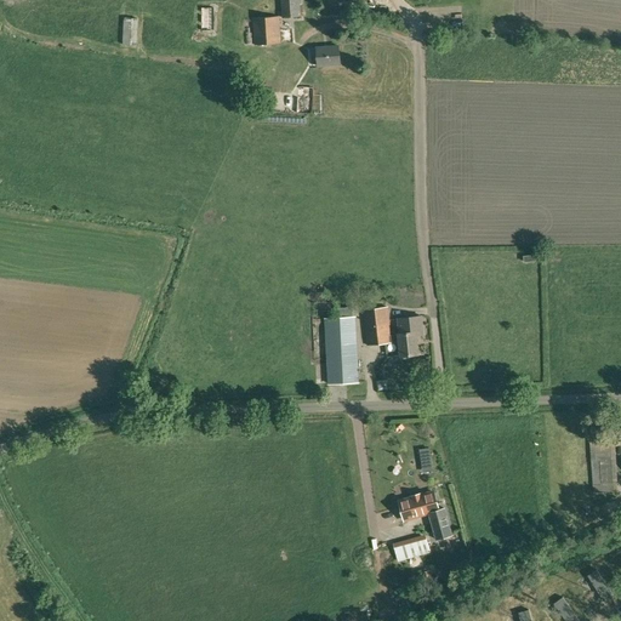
[(300,16),(298,0),(280,0),(283,17),(300,16)]
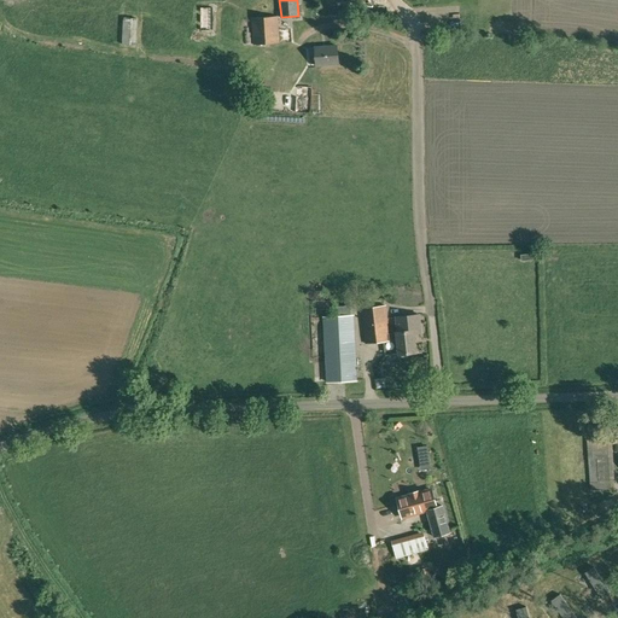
[(279,42),(277,16),(251,18),(254,45),(279,42)]
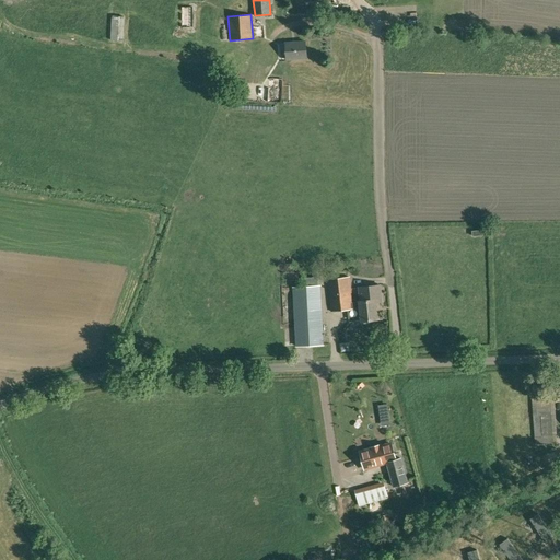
[(124,16),(113,16),(112,41),(123,41),(124,16)]
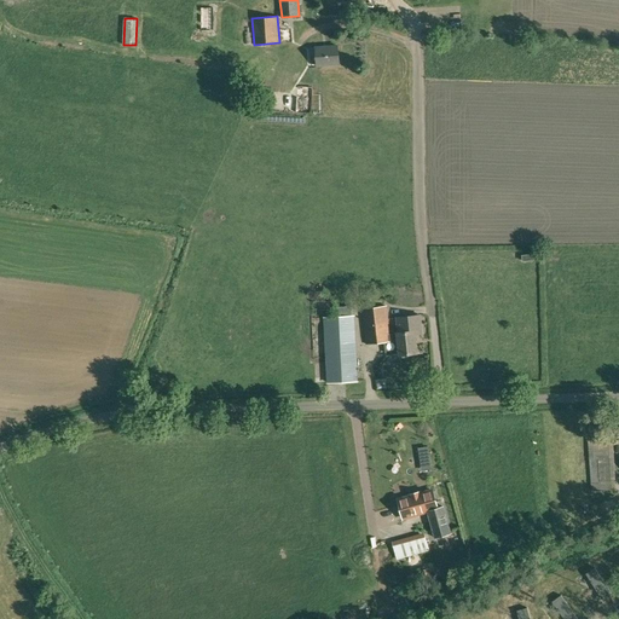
[(317,65),(339,64),(337,46),(316,47),(317,65)]
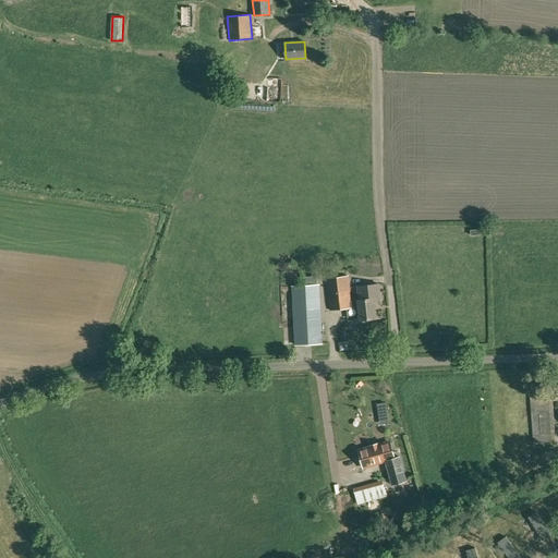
[(280,102),(281,79),(268,77),(267,84),(267,86),(273,86),(271,101),(276,101),(280,102)]
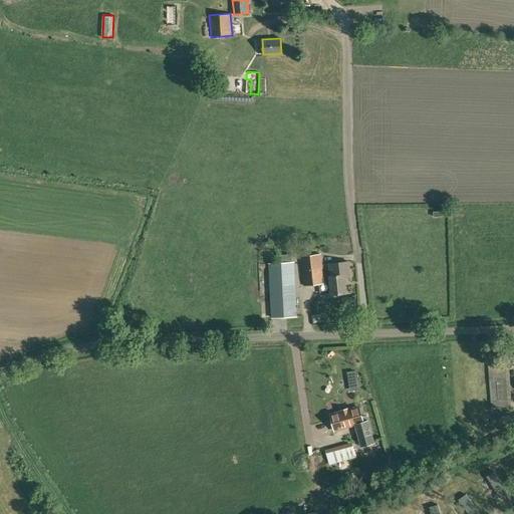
[(323,282),(323,277),(320,254),(300,256),(303,285),(323,283),(323,282)]
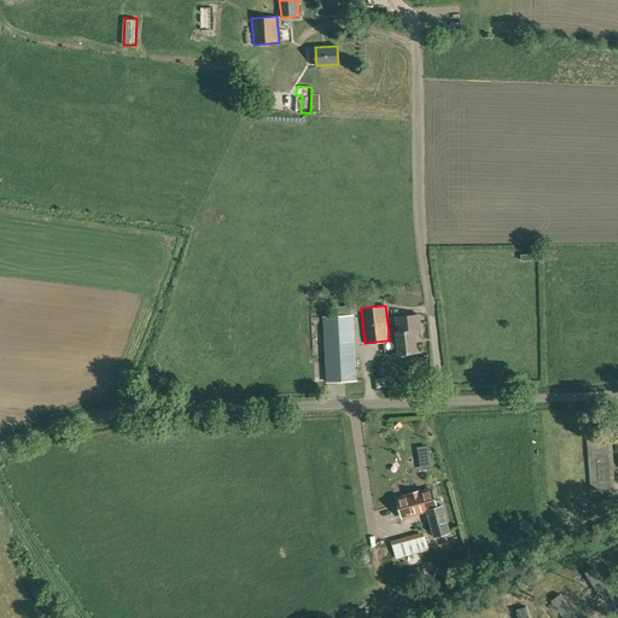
[(396,316),(397,330),(397,332),(396,332),(389,333),(389,339),(397,339),(398,354),(417,351),(414,333),(421,332),(420,326),(419,314),(396,316)]
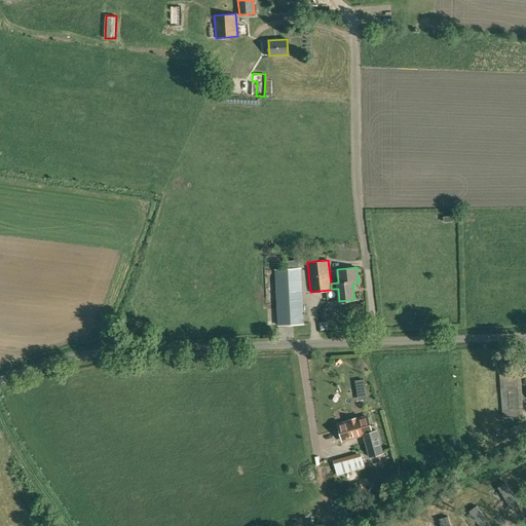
[(275,269),(276,282),(278,325),(302,324),(299,268),(275,269)]
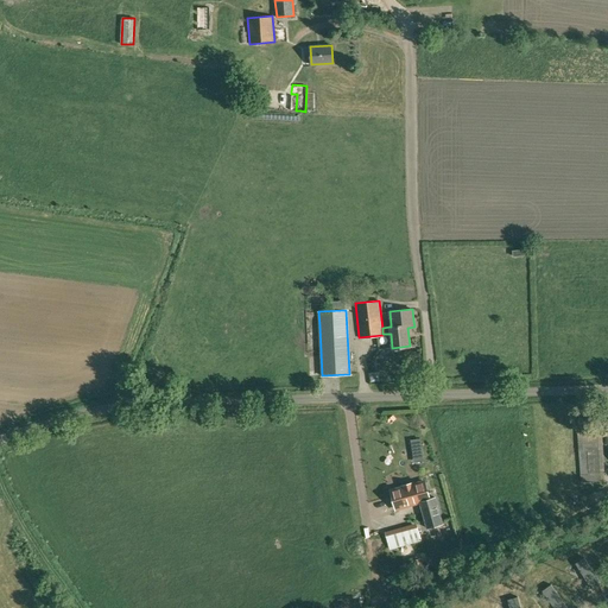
[(589,419),(589,410),(577,410),(577,420),(589,419)]
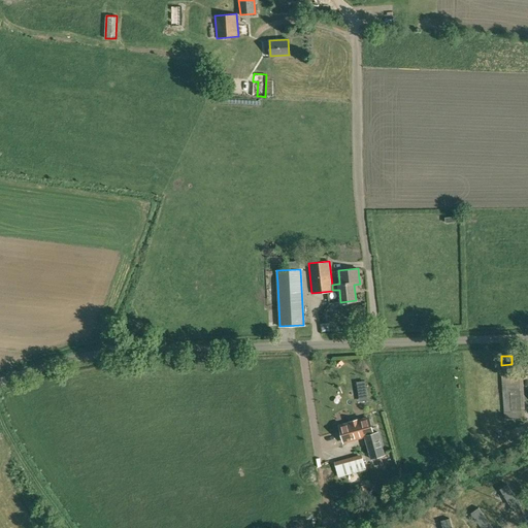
[(506,390),(520,390),(519,372),(505,372),(506,390)]
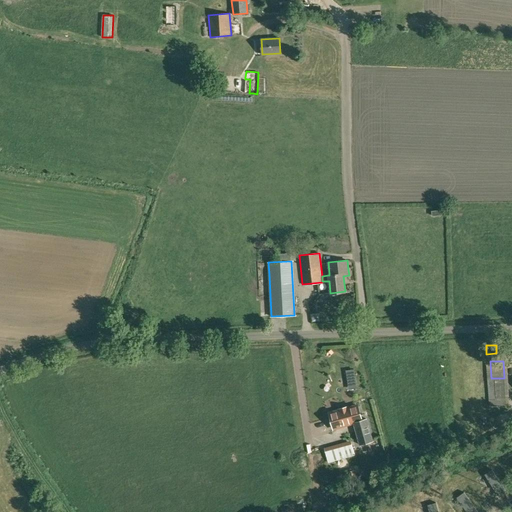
[(353,423),(359,444),(372,441),(366,419),(361,420),(357,405),(347,408),(347,407),(338,409),(339,410),(329,413),(333,428),(353,423)]
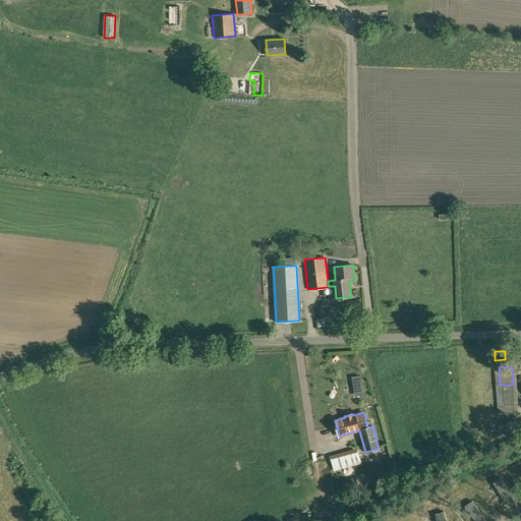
[(334,469),(360,462),(356,449),(330,456),(334,469)]
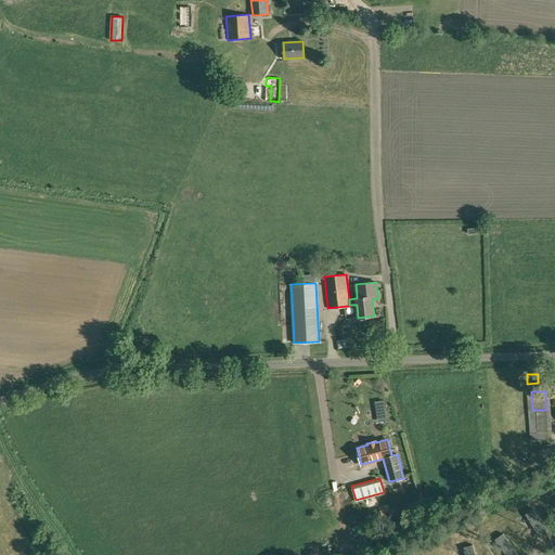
[(379,520),(385,518),(383,508),(376,511),(379,520)]
